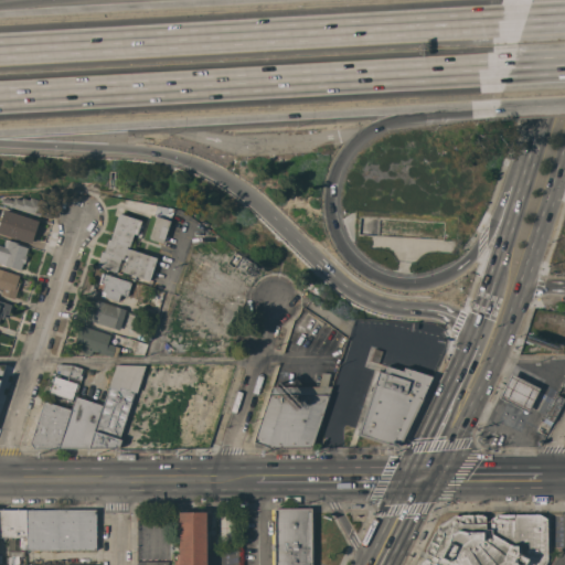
[(21,200),(22,198),(29,200),(30,198),(44,202),(40,216),(11,208),(0,203),(1,199),(6,200),(6,199),(13,201),(14,198),(21,200)]
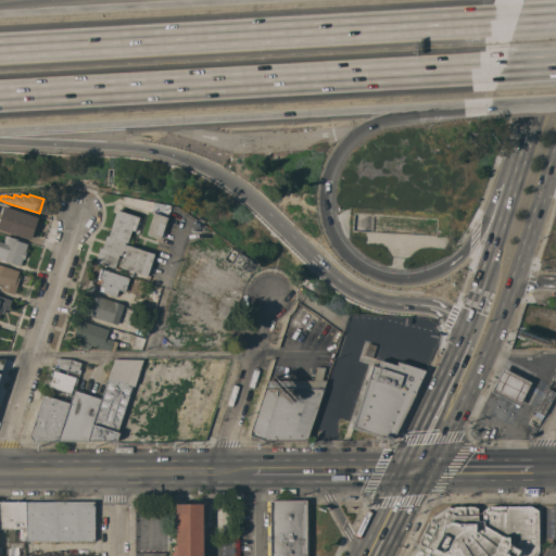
[(35,216),(34,219),(36,220),(34,225),(33,225),(29,236),(24,235),(23,236),(21,236),(22,234),(19,232),(19,235),(15,234),(16,232),(14,231),(14,234),(11,232),(12,230),(9,229),(8,231),(5,230),(4,235),(0,232),(0,223),(4,225),(5,219),(4,219),(4,217),(7,218),(7,217),(5,214),(7,211),(7,209),(8,207),(9,210),(10,209),(35,216)]
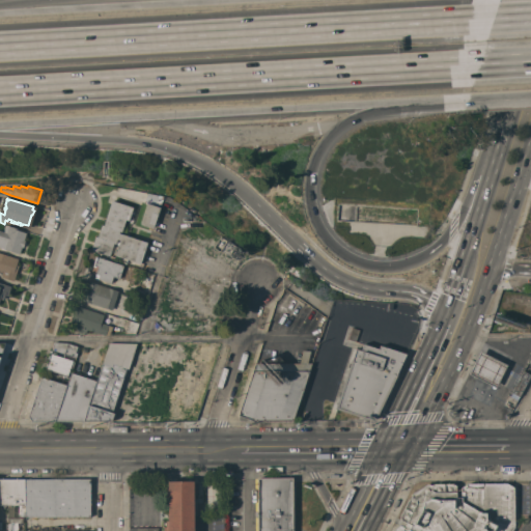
[(129,221),(126,220),(121,232),(119,231),(118,233),(147,243),(140,263),(114,255),(119,241),(116,240),(115,244),(113,244),(109,256),(90,250),(95,236),(96,238),(101,225),(103,225),(111,200),(133,207),(129,221)]
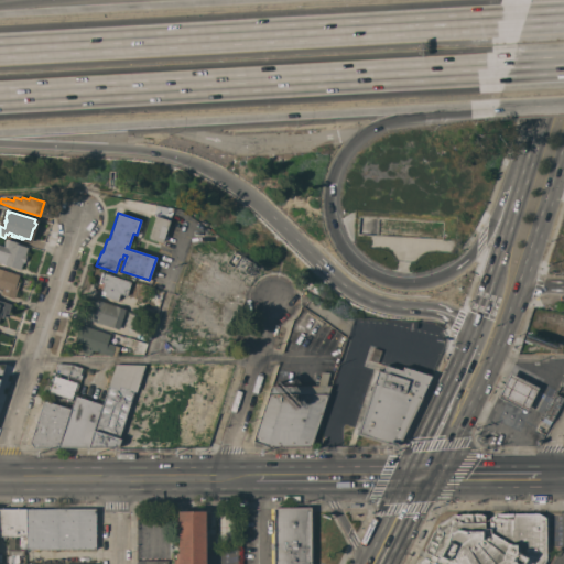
[(170,220),(162,243),(149,239),(155,216),(170,220)]
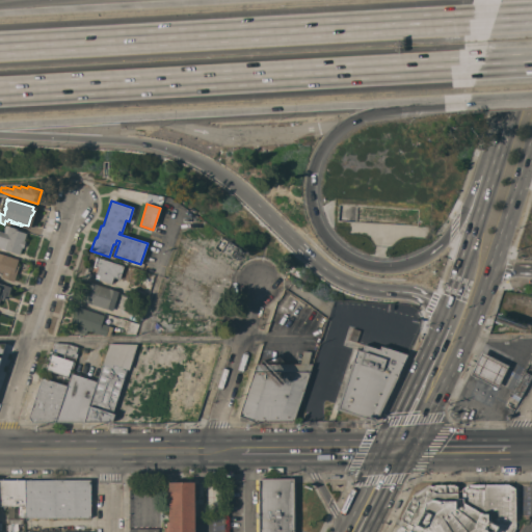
[(19,230),(19,231),(26,234),(24,241),(25,241),(23,248),(21,247),(19,255),(5,250),(4,250),(0,249),(1,248),(0,247),(0,231),(4,233),(4,231),(3,231),(4,227),(5,227),(6,225),(19,230)]
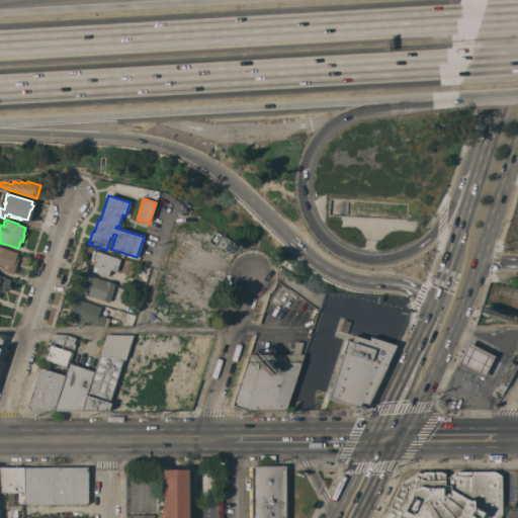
[(0,247),(17,253),(15,259),(17,259),(13,274),(0,270),(1,266),(0,265),(0,247)]
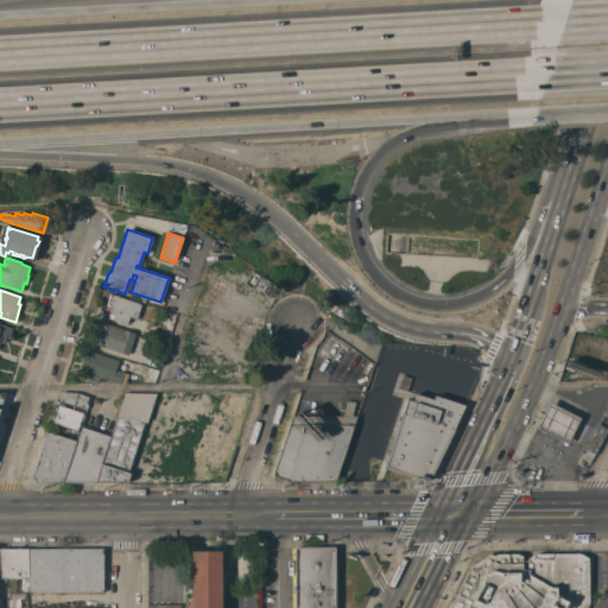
[(153,308),(149,324),(135,320),(137,318),(134,318),(132,327),(112,320),(113,315),(103,312),(109,293),(153,308)]
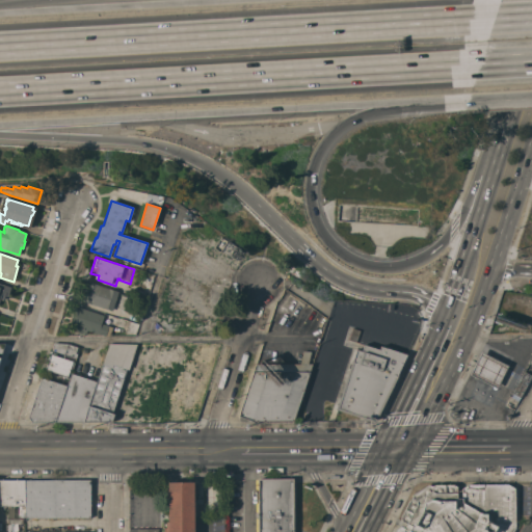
[(111,312),(81,301),(87,282),(117,292),(111,312)]
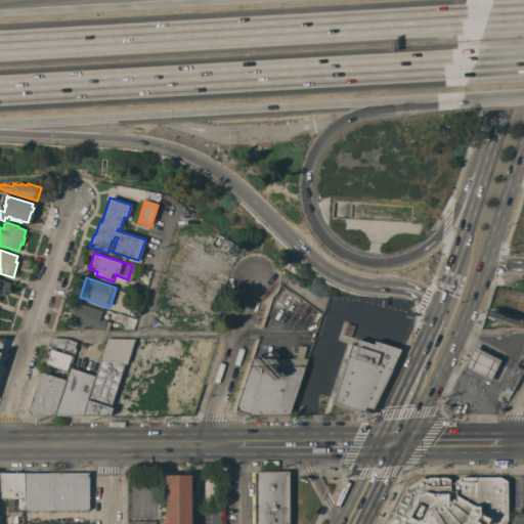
[(0,278),(10,282),(7,293),(4,292),(3,297),(0,295),(0,278)]
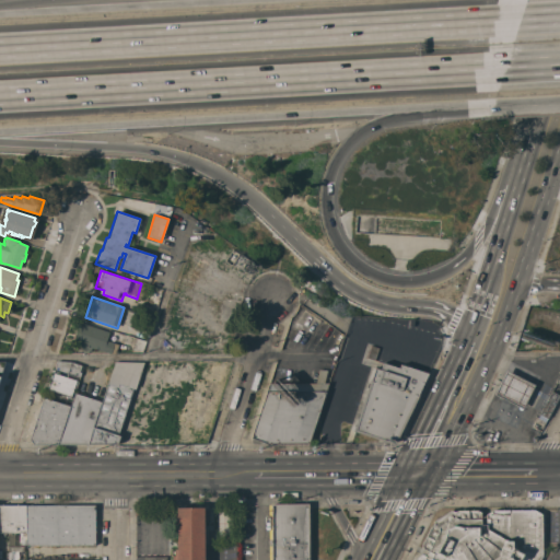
[(109,331),(106,340),(118,345),(115,353),(109,353),(92,348),(91,351),(85,351),(73,348),(74,343),(72,342),(76,333),(74,333),(78,323),(82,324),(82,323),(109,331)]
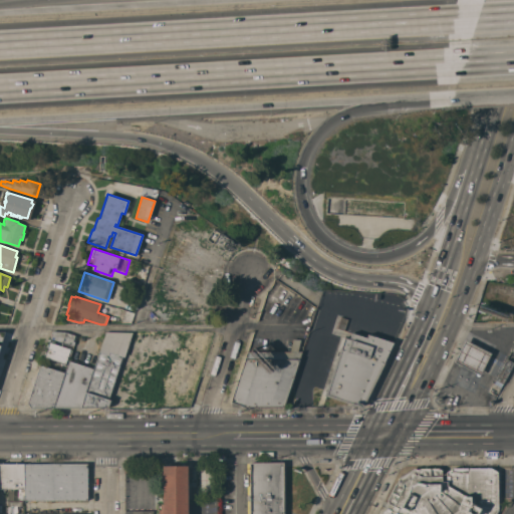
[(121,321),(111,318),(115,307),(125,310),(121,321)]
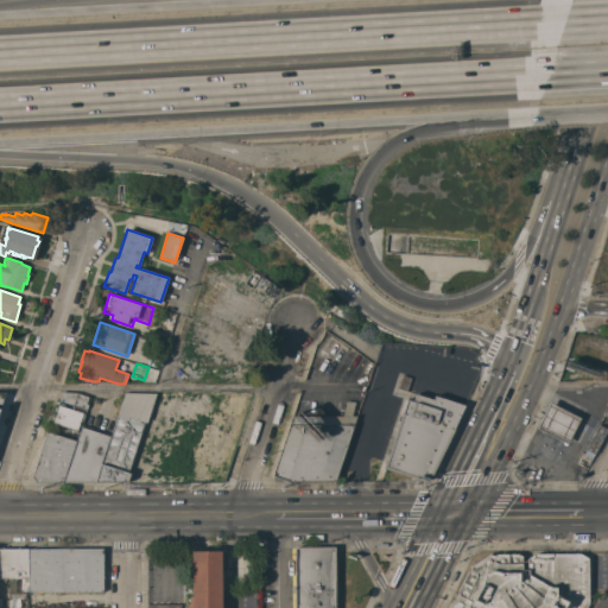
[(62,392),(77,393),(88,397),(86,404),(88,405),(87,409),(84,409),(84,410),(73,406),(73,405),(58,400),(61,393),(62,392)]
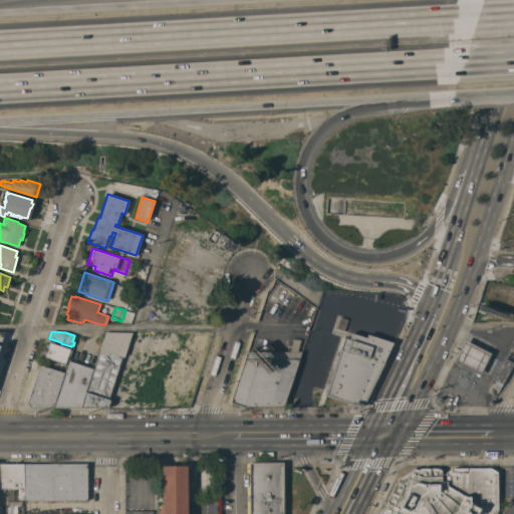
[(154,410),(176,341),(144,331),(139,347),(127,344),(125,350),(143,355),(138,372),(145,374),(136,404),(154,410)]
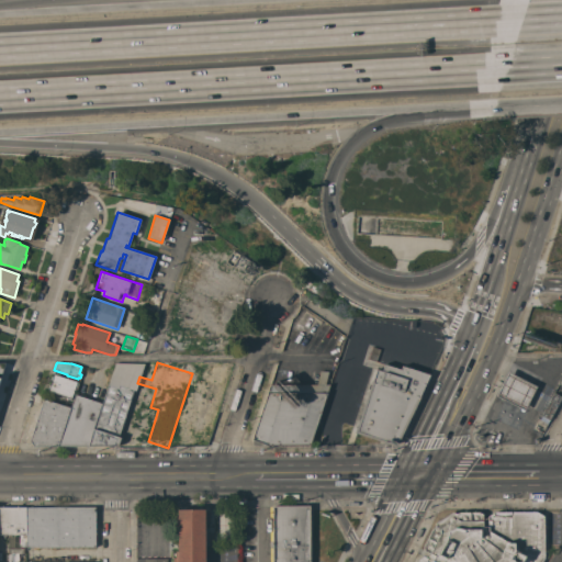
[(144,363),(135,391),(133,390),(116,442),(119,444),(117,446),(91,447),(89,445),(102,404),(115,363),(144,363)]
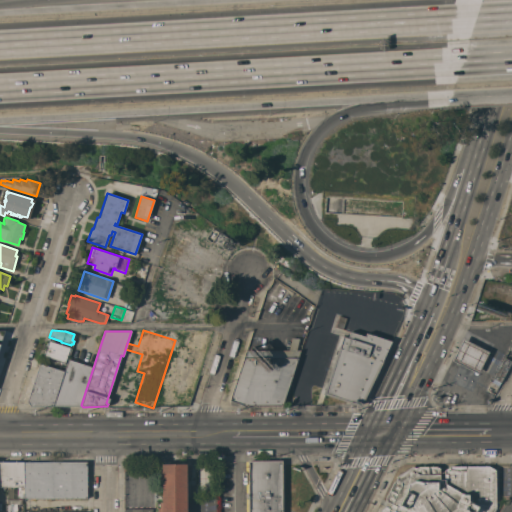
[(382,360),(383,361),(360,405),(323,394),(342,336),(348,338),(350,332),(365,337),(366,333),(391,341),(382,360)]
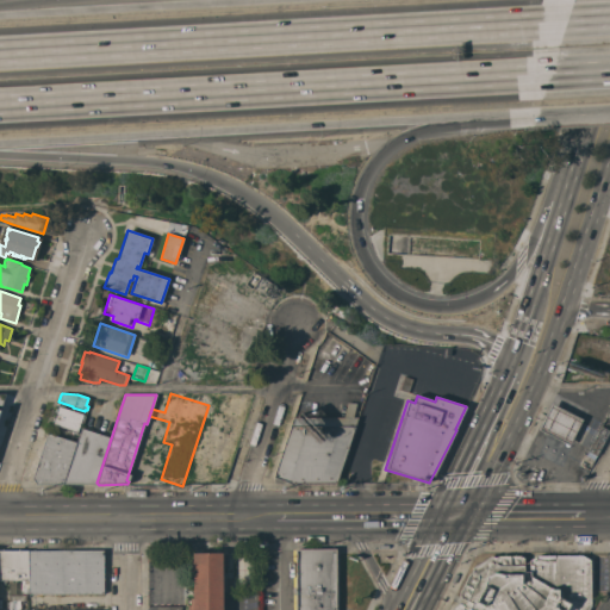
[(343,417),(348,403),(356,403),(353,417),(358,417),(336,483),(335,483),(335,484),(275,484),(274,481),(273,480),(294,417),(343,417)]
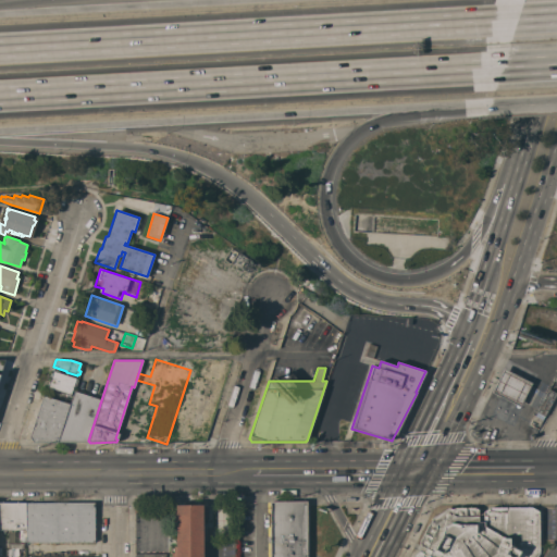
[(504,370),(532,384),(521,407),(492,393),(504,370)]
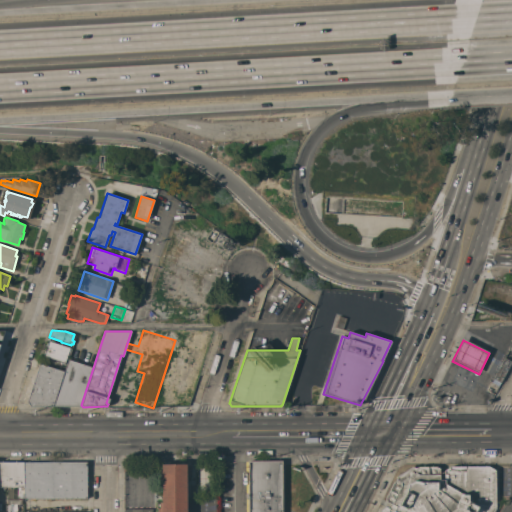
[(70,355),(67,355),(65,363),(43,356),(49,341),(70,348),(69,348),(72,349),(70,355)]
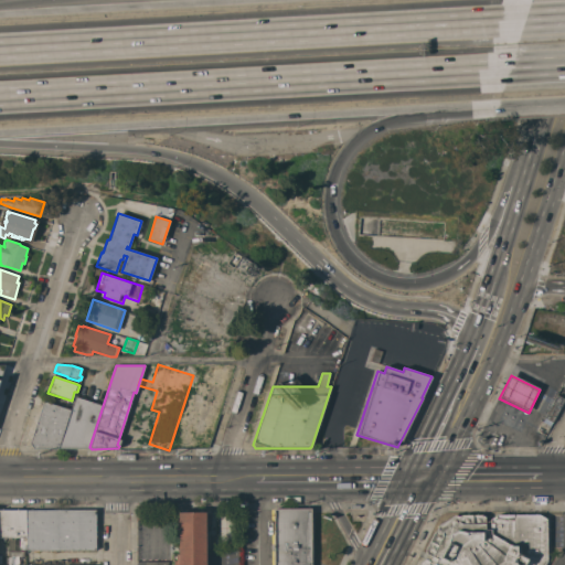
[(132,394),(117,444),(146,452),(151,434),(127,426),(137,395),(132,394)]
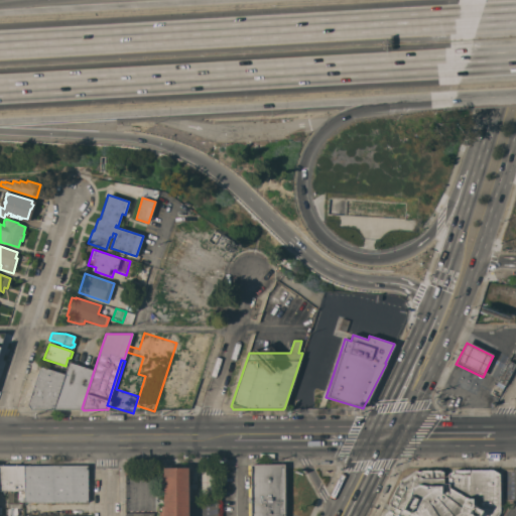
[(508,361),(515,365),(504,386),(497,382),(508,361)]
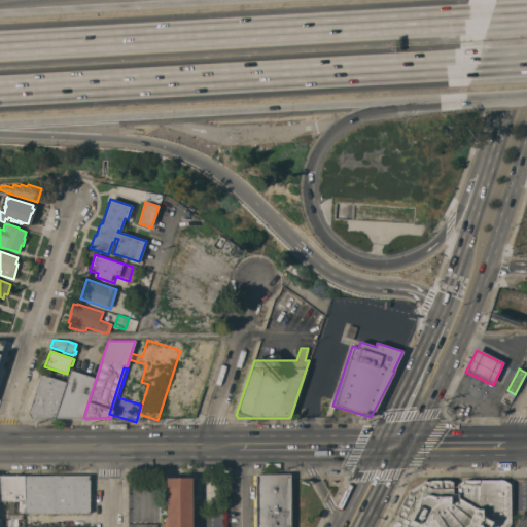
[(96,379),(83,417),(82,416),(82,418),(55,418),(66,382),(70,371),(96,379)]
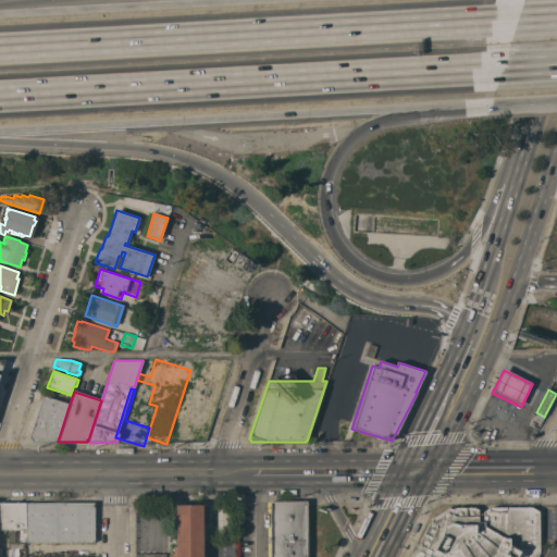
[(70,404),(58,442),(33,443),(31,438),(45,395),(70,404)]
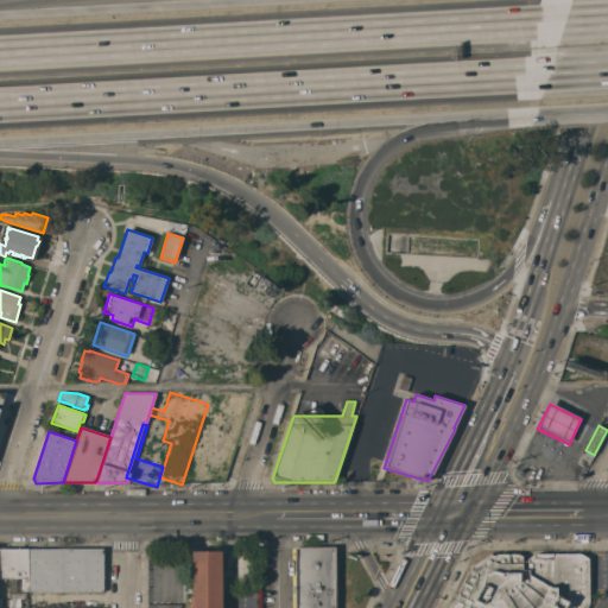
[(580,457),(582,453),(591,458),(589,463),(580,457)]
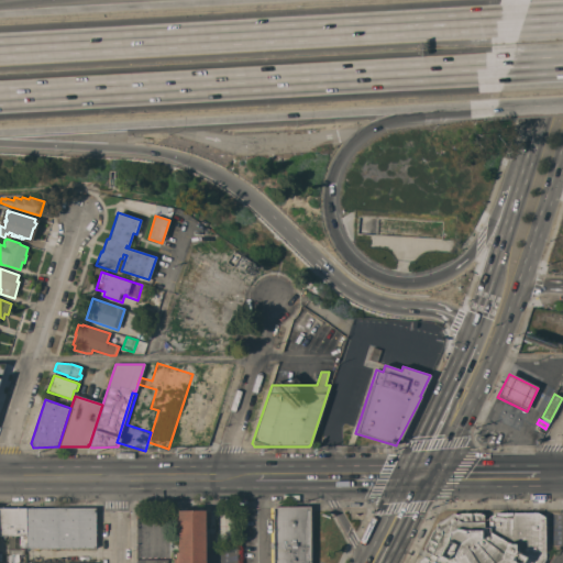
[(310,562),(273,562),(273,507),(310,506),(310,521),(310,562)]
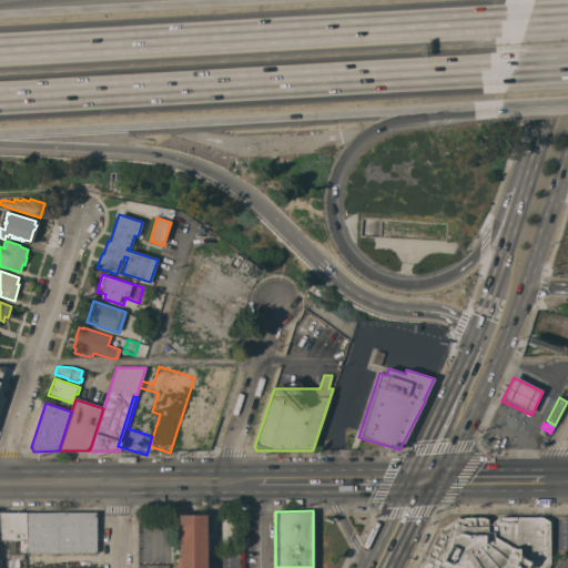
[(0,514),(27,514),(27,554),(8,554),(8,540),(0,540),(0,514)]
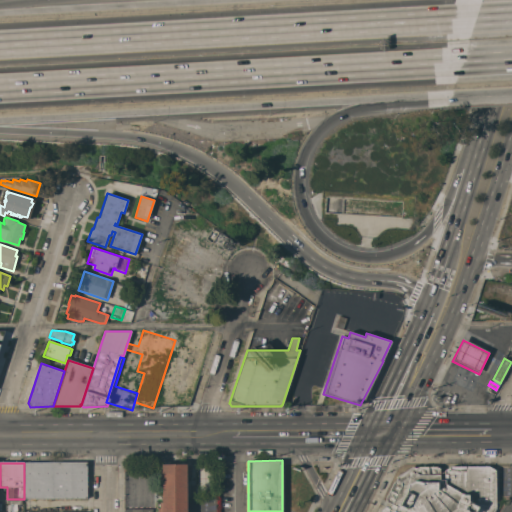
[(86,463),(87,498),(24,499),(24,463),(86,463)]
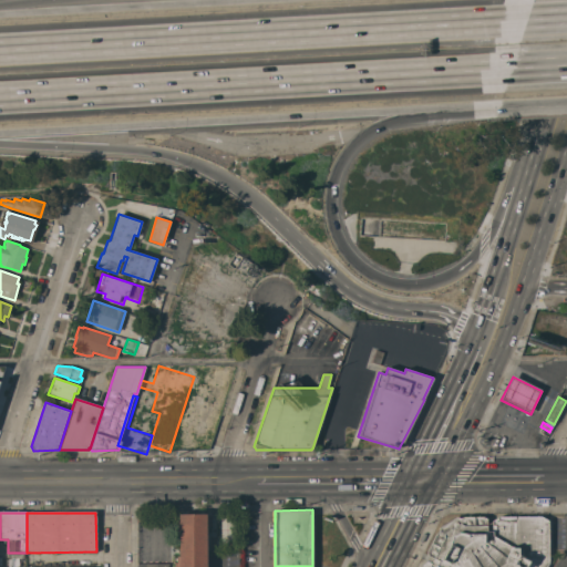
[(208,515),(212,515),(212,526),(208,526),(207,526),(207,566),(145,566),(145,564),(168,564),(168,566),(174,566),(174,563),(177,563),(176,556),(179,556),(179,528),(173,528),(173,515),(208,515)]
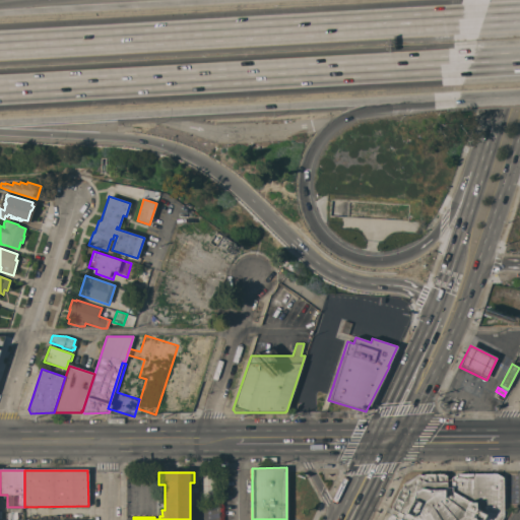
[(384,519),(385,519),(391,514),(393,515),(397,512),(390,509),(400,489),(402,488),(402,483),(418,473),(421,475),(425,473),(443,473),(446,475),(446,480),(451,478),(451,477),(457,473),(496,473),(503,477),(503,517),(501,519),(384,519)]
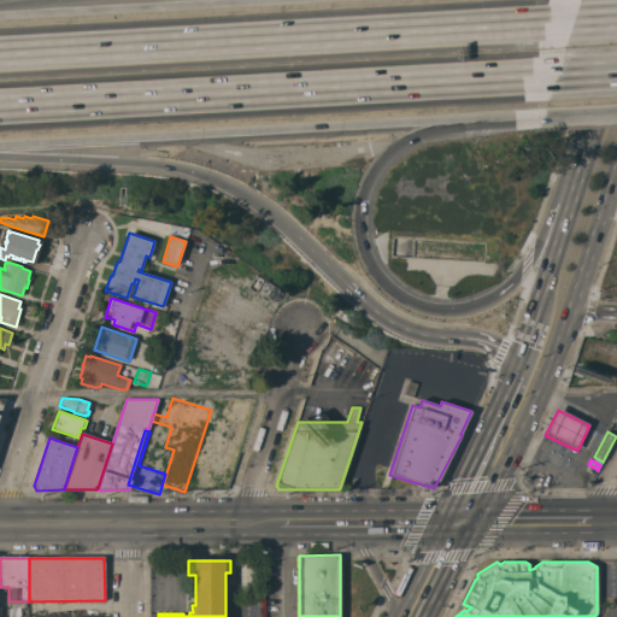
[(27,601),(27,607),(23,607),(23,616),(9,616),(9,607),(9,601),(27,601)]
